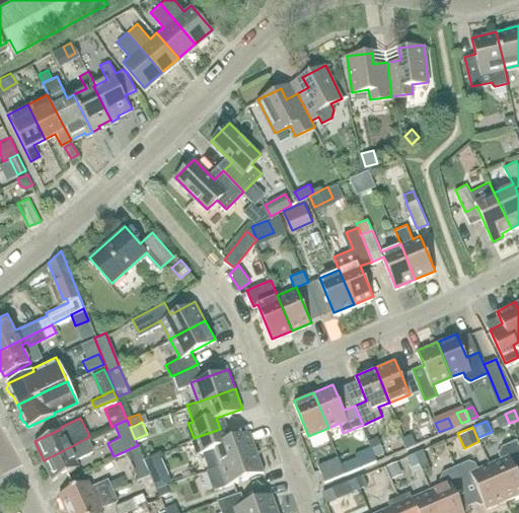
[(250,430),(224,439),(220,429),(194,438),(199,452),(204,450),(205,454),(215,451),(220,463),(257,450),(250,430)]
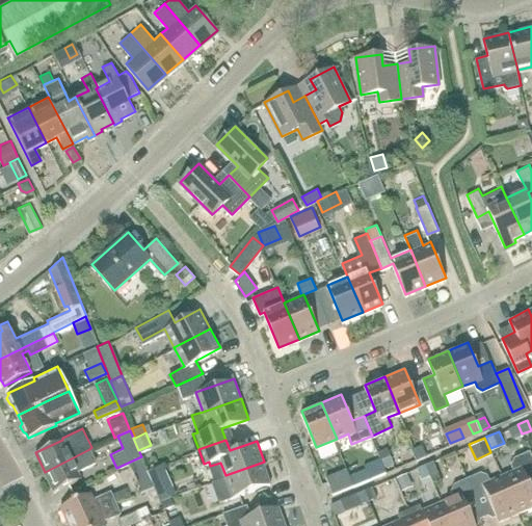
[(414,446),(418,456),(426,453),(422,443),(414,446)]
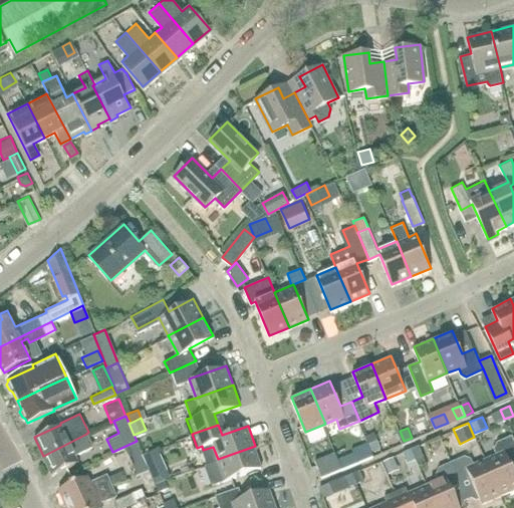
[(365,435),(371,449),(378,446),(372,432),(365,435)]
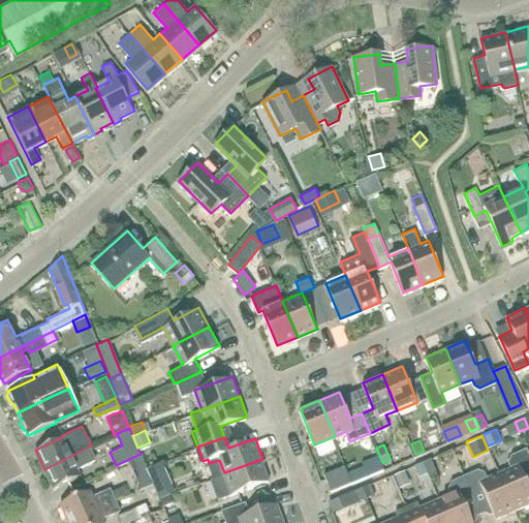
[(528,501),(528,484),(524,473),(528,470),(528,450),(527,445),(511,453),(508,459),(511,465),(499,470),(516,508),(528,501)]
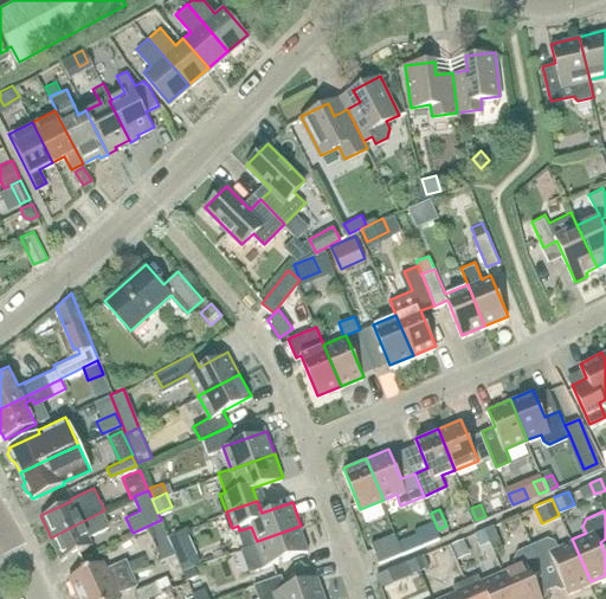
[(102,511),(51,538),(62,559),(92,545),(88,535),(109,525),(102,511)]
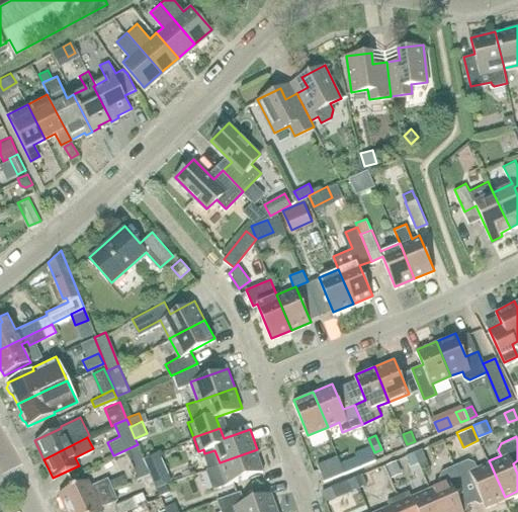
[(421,447),(414,450),(418,460),(421,467),(428,464),(421,447)]
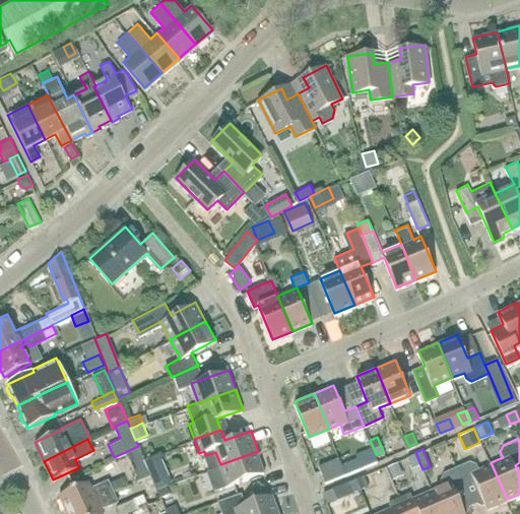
[(215,489),(265,471),(258,451),(220,464),(208,468),(215,489)]
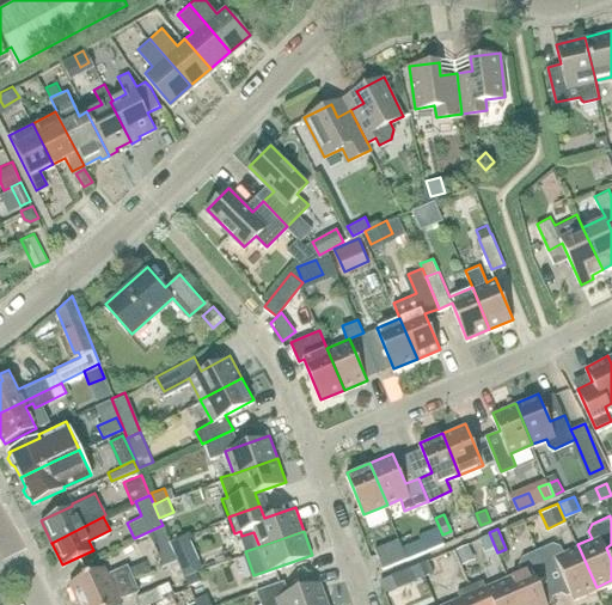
[(185,532),(167,539),(176,557),(177,556),(189,551),(193,550),(185,532)]
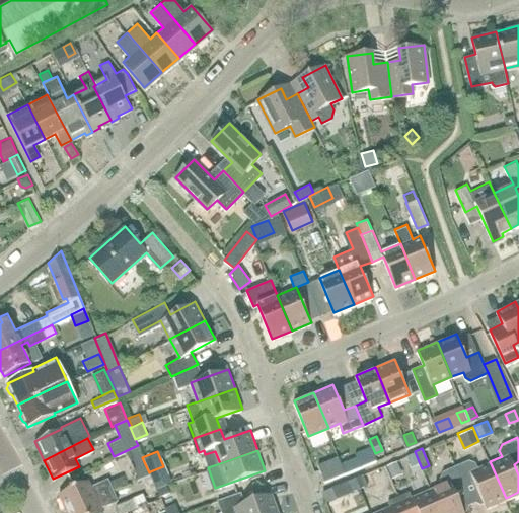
[(415,451),(406,454),(411,464),(419,461),(415,451)]
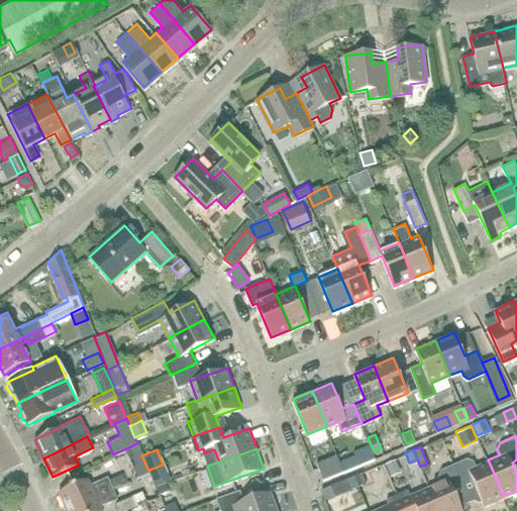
[(343,469),(338,458),(336,452),(316,461),(323,478),(343,469)]
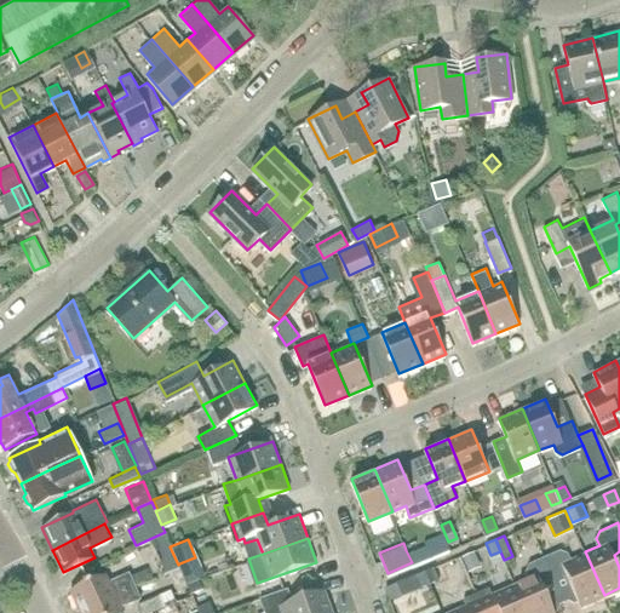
[(406,550),(412,562),(430,555),(425,543),(406,550)]
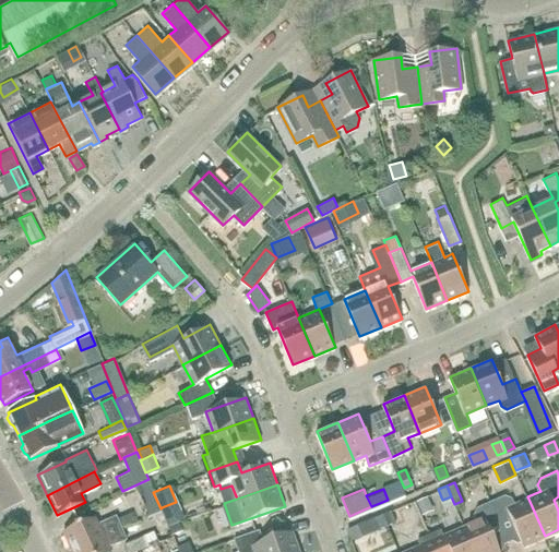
[(427,493),(416,499),(421,512),(432,507),(427,493)]
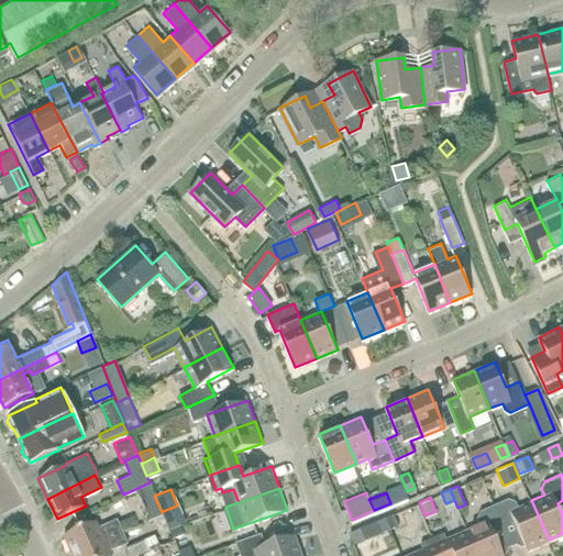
[(531,500),(519,506),(516,499),(509,497),(495,503),(504,523),(515,519),(528,549),(549,540),(531,500)]
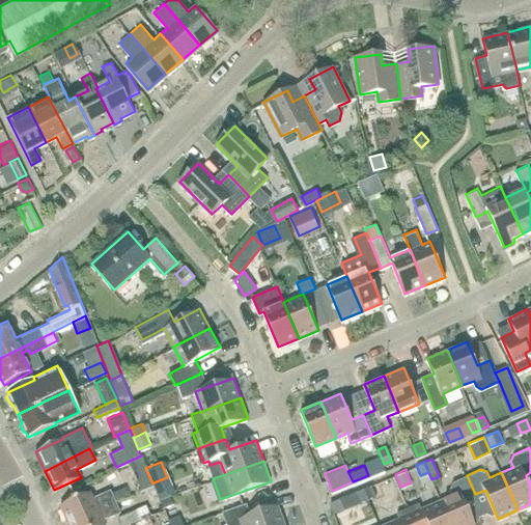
[(476,524),(465,498),(475,494),(467,475),(453,481),(450,488),(453,494),(441,499),(452,524),(476,524)]
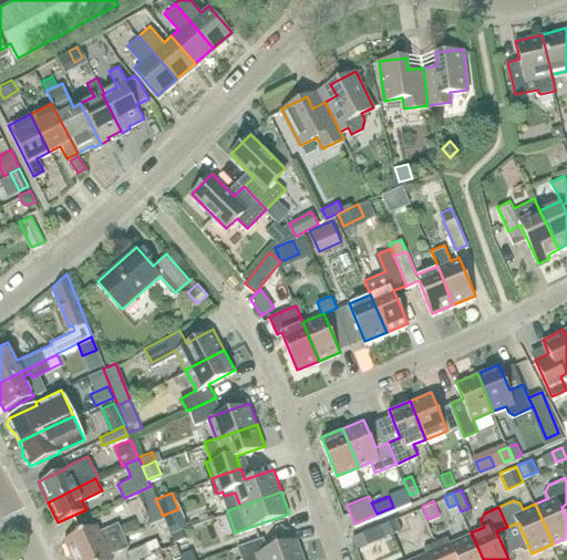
[(388,520),(392,531),(400,528),(395,517),(388,520)]
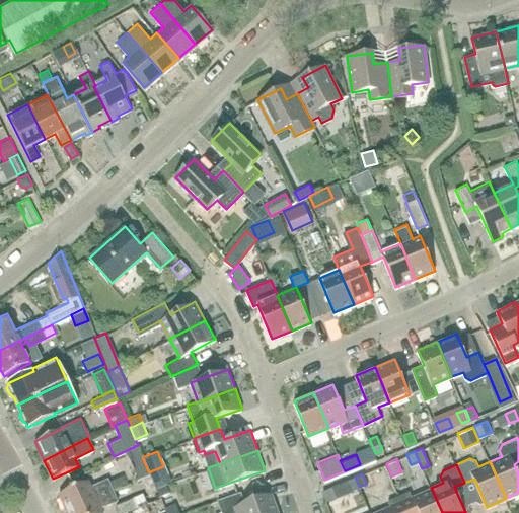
[(352,490),(359,487),(355,477),(348,480),(352,490)]
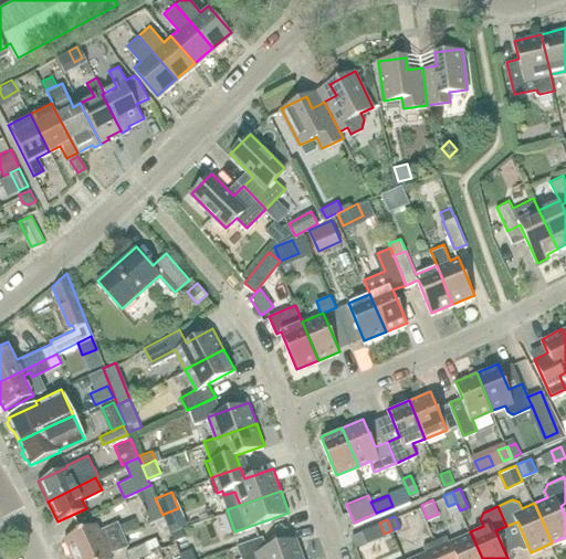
[(72,554),(119,533),(115,521),(100,528),(97,521),(64,536),(72,554)]
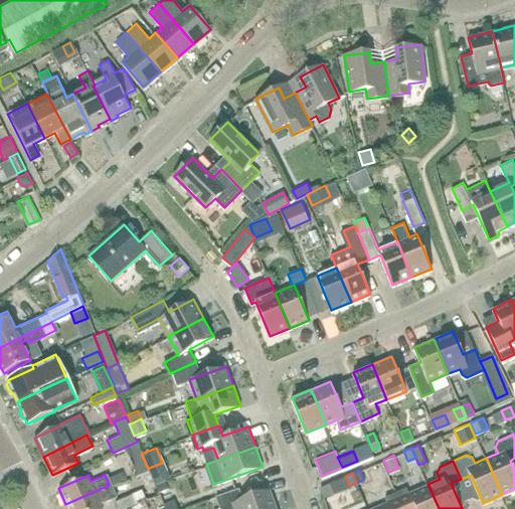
[(166,479),(155,483),(158,490),(168,485),(166,479)]
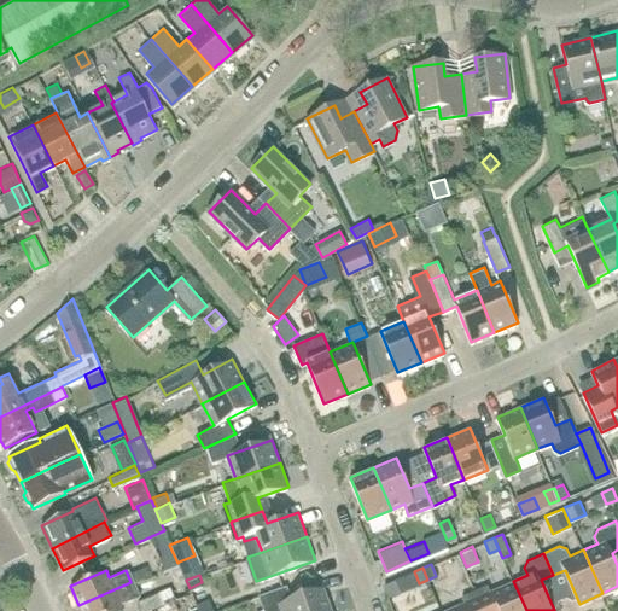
[(395,579),(384,583),(389,594),(400,589),(395,579)]
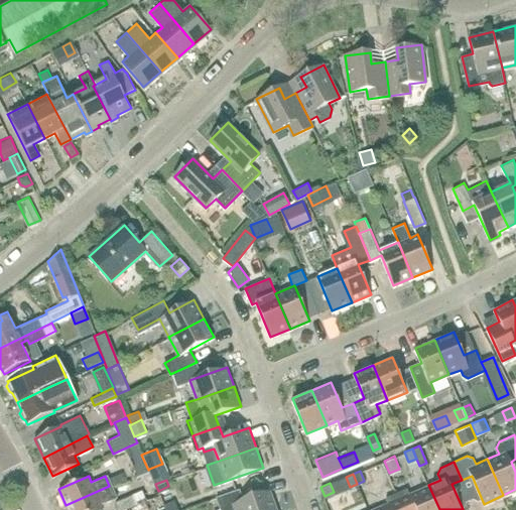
[(141,489),(115,501),(119,509),(144,499),(145,498),(154,494),(150,485),(141,489)]
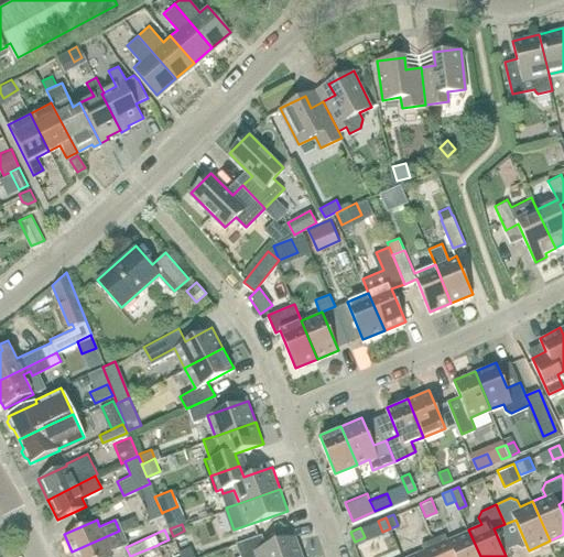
[(480,556),(468,530),(447,538),(445,532),(434,537),(442,556),(480,556)]
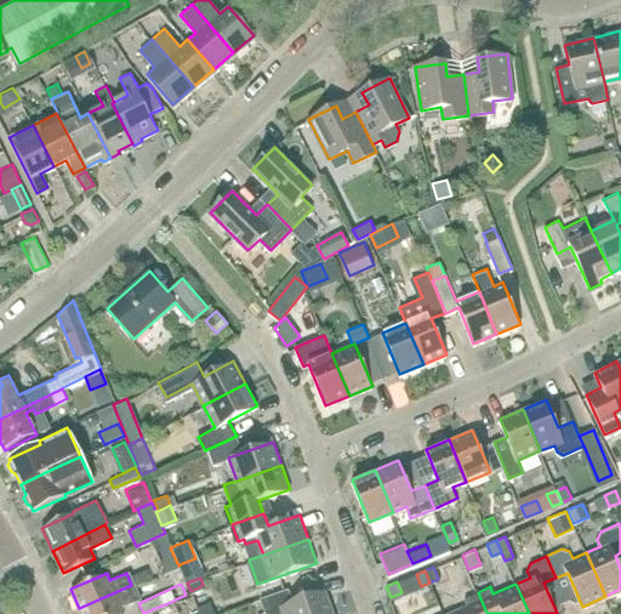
[(131,585),(79,608),(80,613),(119,613),(124,612),(120,604),(137,598),(131,585)]
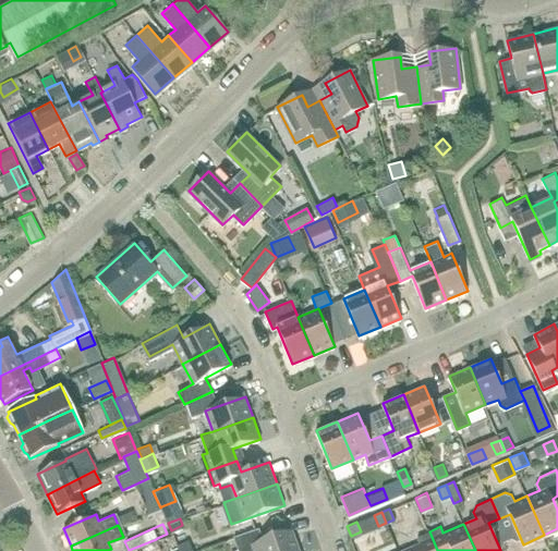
[(292,528),(263,539),(258,527),(235,536),(241,550),(296,550),(300,550),(292,528)]
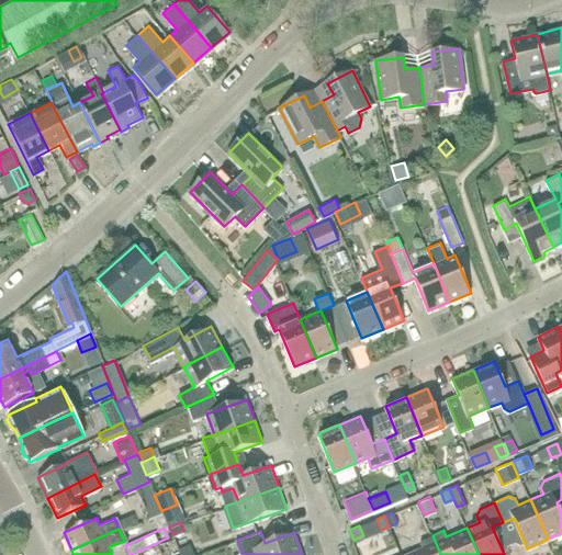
[(440,554),(433,535),(422,540),(424,546),(403,554),(402,554),(440,554)]
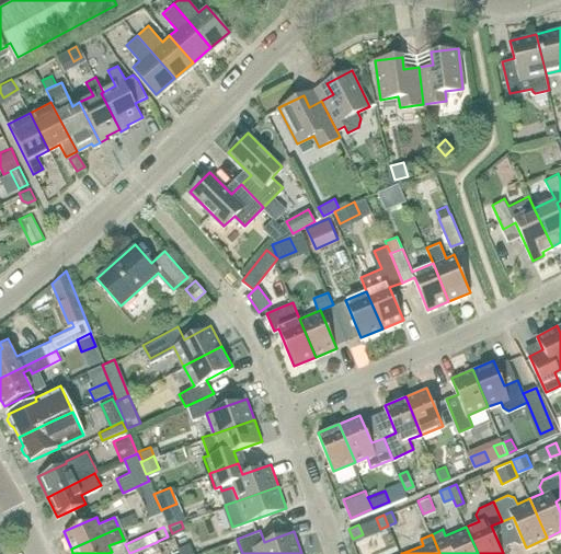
[(157,542),(129,553),(156,553),(161,552),(157,542)]
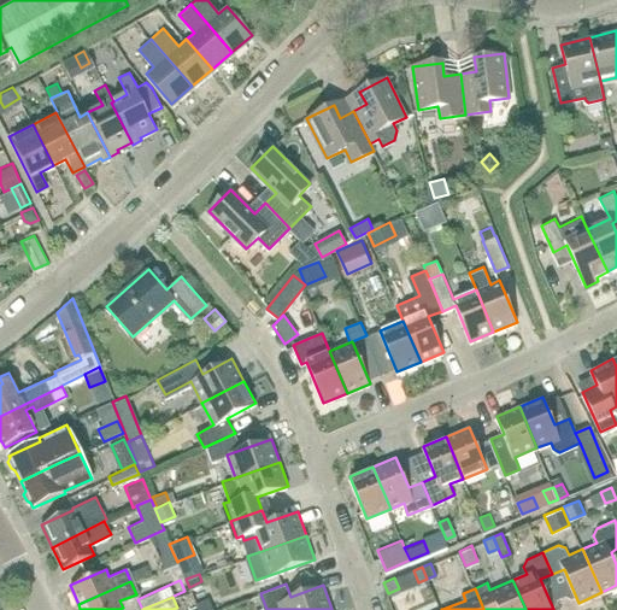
[(198,609),(210,609),(213,609),(207,597),(195,602),(198,609)]
